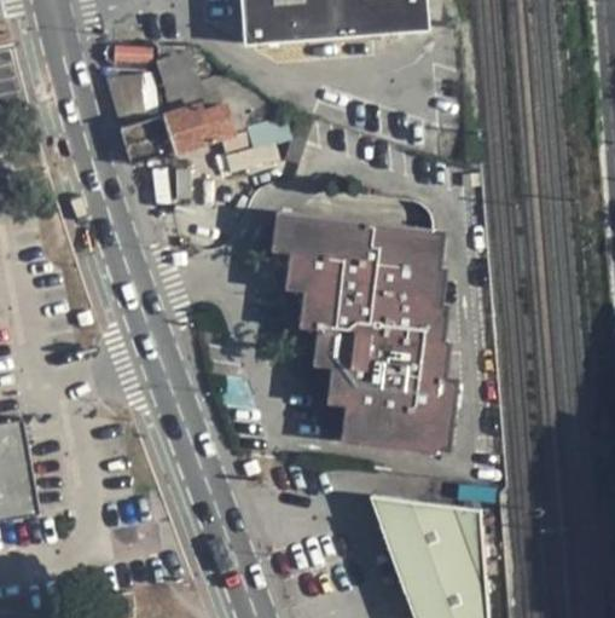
[(238,0),(242,44),(428,29),(425,0),(238,0)]
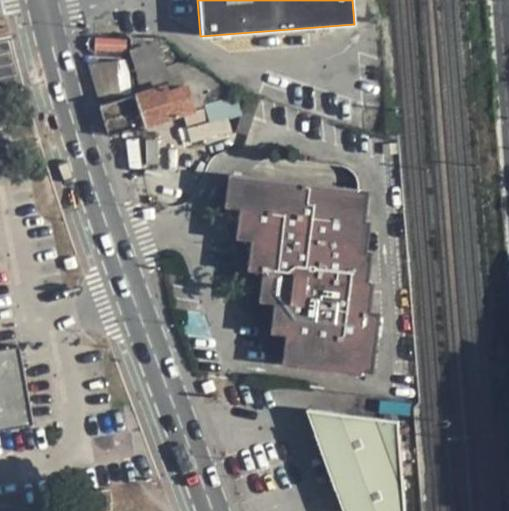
[(141,127),(194,112),(184,79),(132,93),(141,127)]
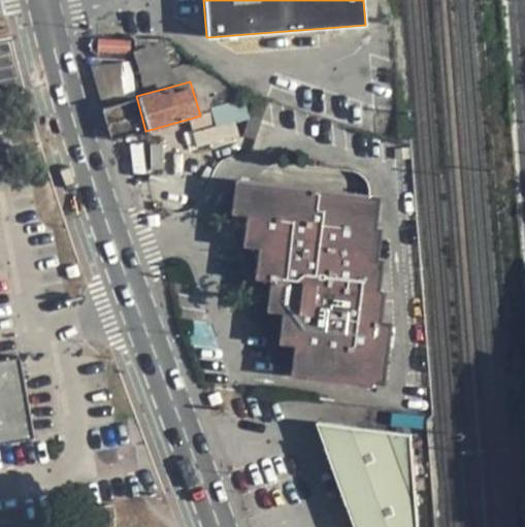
[(235,140),(233,120),(243,119),(241,102),(208,105),(210,126),(190,129),(191,144),(235,140)]
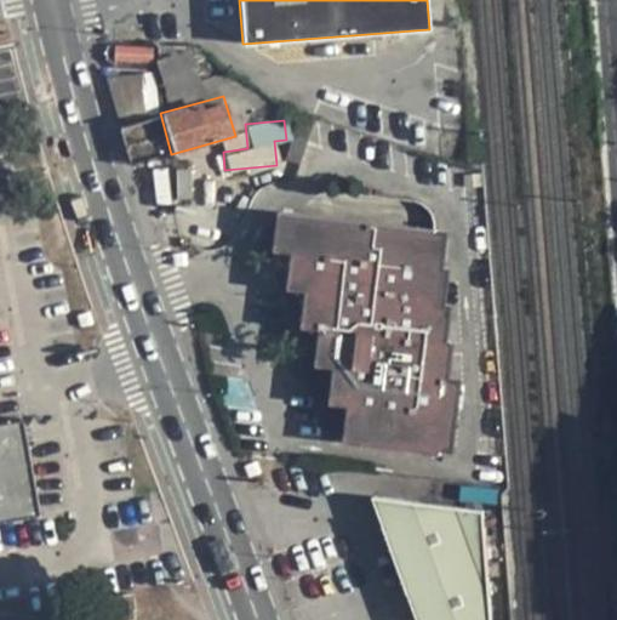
[(446,232),(281,211),(273,250),(292,252),(289,288),(306,290),(301,325),(319,329),(315,367),(333,369),(329,403),(346,407),(344,442),(455,455),(446,232)]
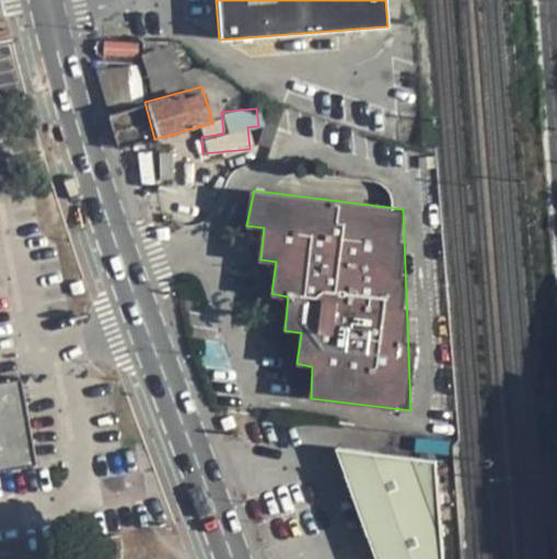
[(0,470),(30,466),(15,384),(0,386),(0,470)]
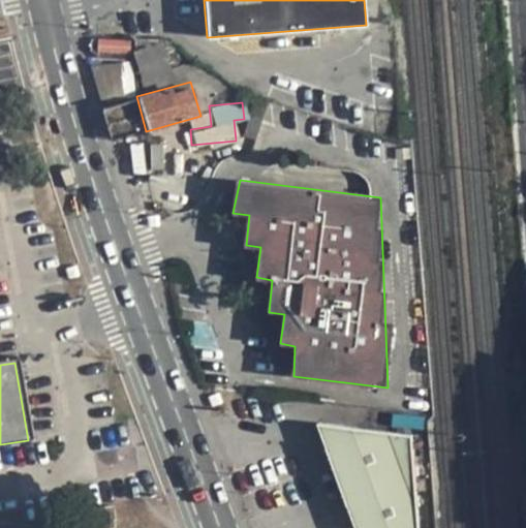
[(416,527),(409,433),(315,423),(351,527),(416,527)]
